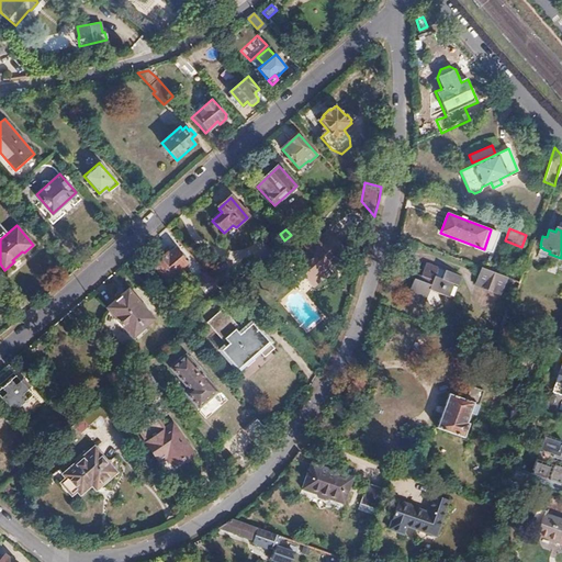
[(293,260),(315,285),(336,269),(333,266),(350,251),(332,229),(315,243),(311,237),(296,249),(301,254),(293,260)]
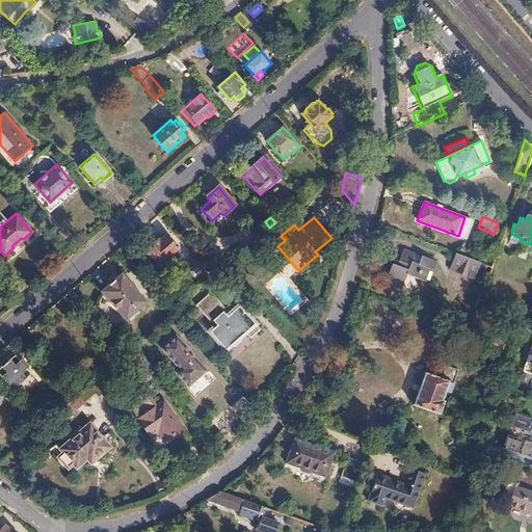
[(517,246),(520,240),(521,238),(514,236),(514,235),(511,234),(510,233),(507,242),(517,246)]
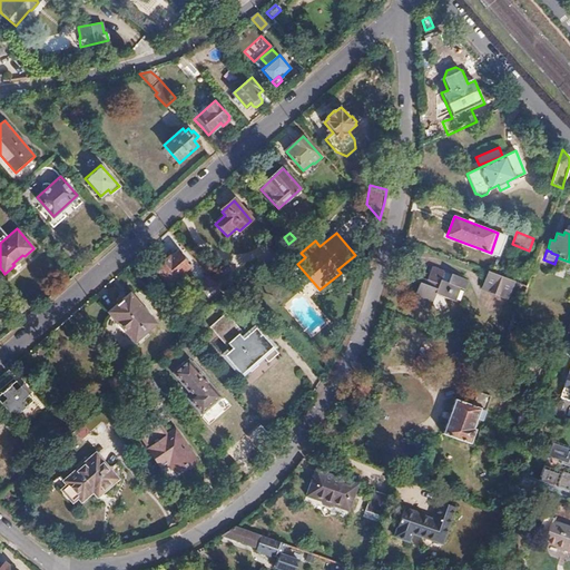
[(168,286),(190,266),(177,252),(170,257),(169,256),(154,269),(168,286)]
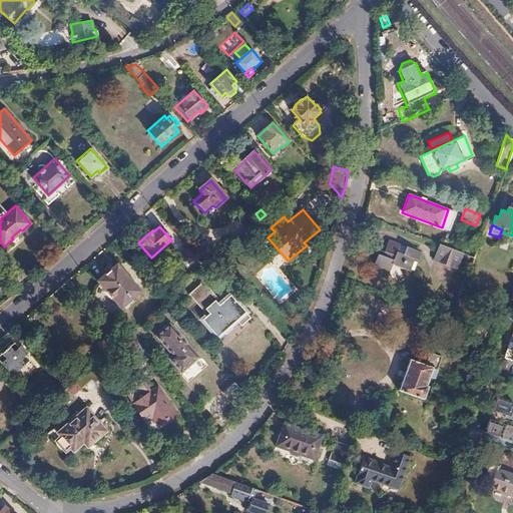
[(388,239),(384,251),(385,252),(383,258),(377,254),(371,272),(387,278),(392,265),(409,272),(414,259),(397,251),(400,243),(388,239)]
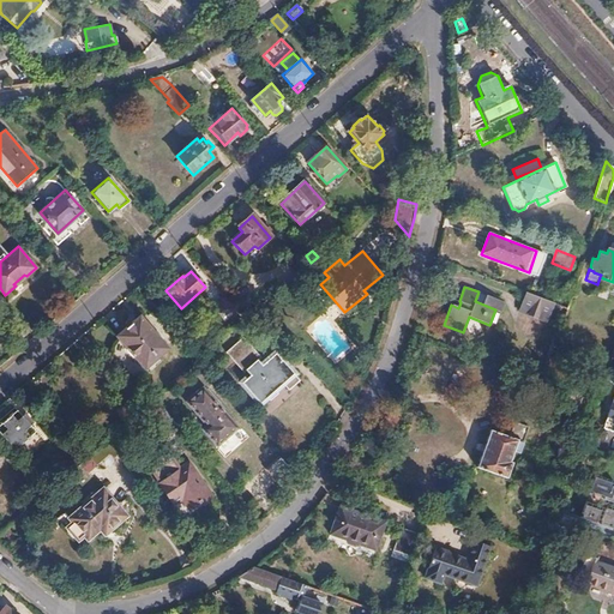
[(203,296),(212,306),(220,299),(209,289),(203,296)]
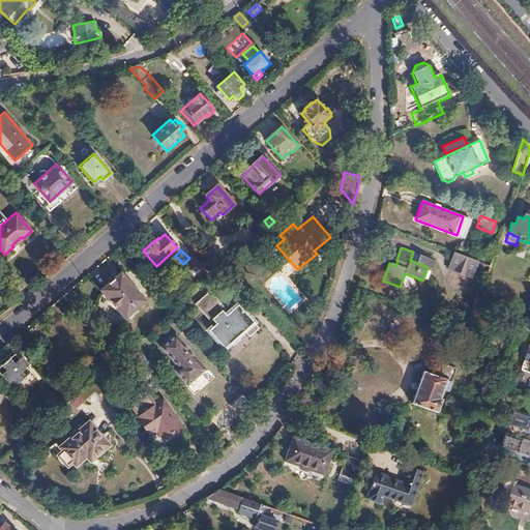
[(477,276),(481,264),(463,257),(453,253),(447,268),(471,277),(472,274),(477,276)]
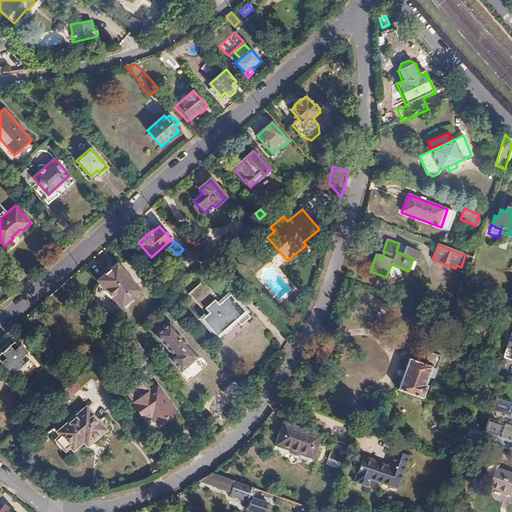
[(382,257),(384,252),(383,251),(374,247),(372,252),(376,254),(382,257)]
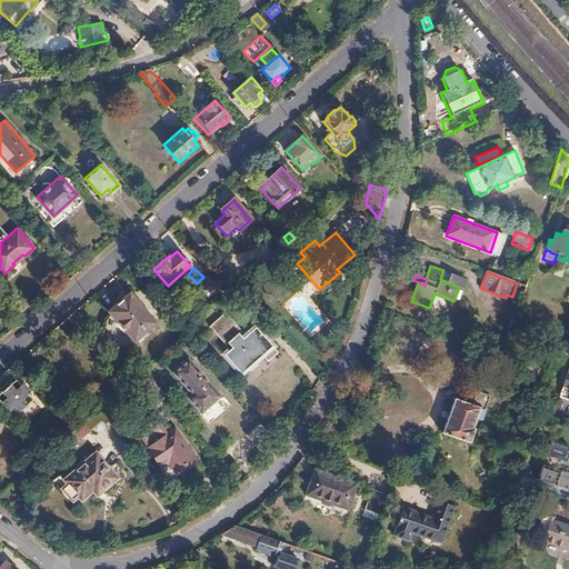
[(207,297),(218,287),(208,276),(197,286),(207,297)]
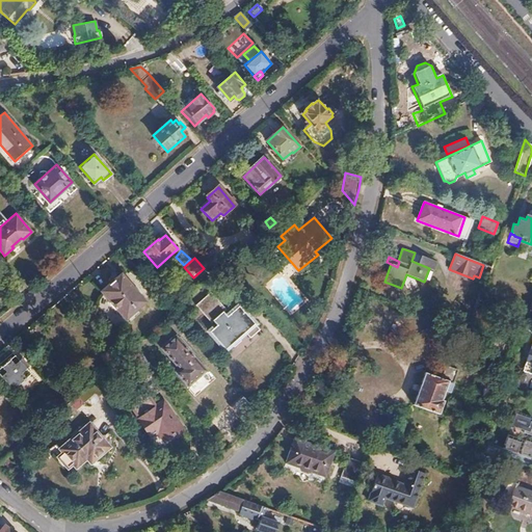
[(145,302),(121,274),(101,292),(109,300),(109,301),(109,303),(110,306),(112,308),(114,309),(116,310),(125,319),(145,302)]
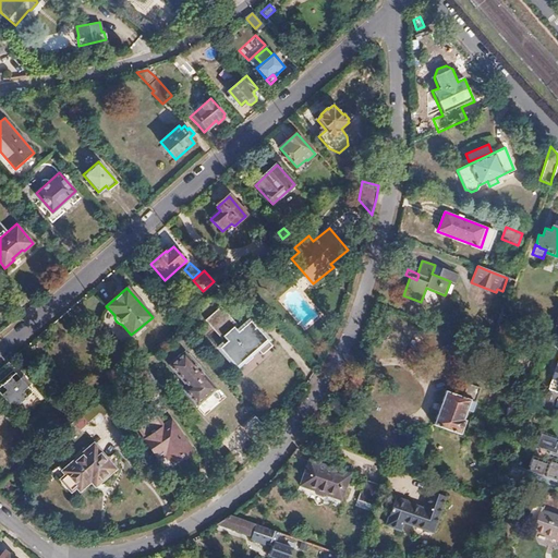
[(242,329),(221,306),(206,320),(228,344),(220,351),(246,379),(278,350),(252,320),(242,329)]
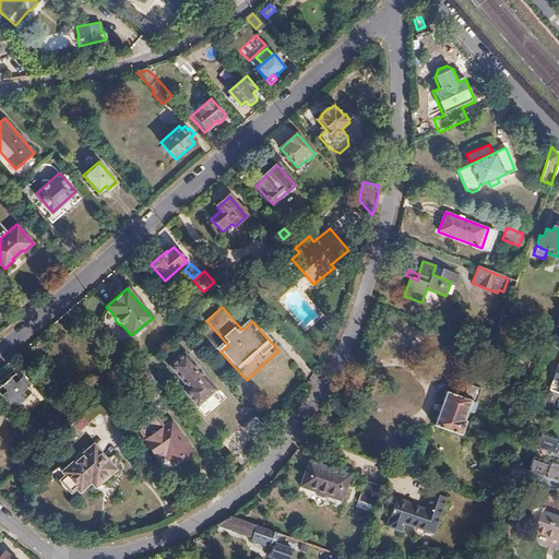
[(520,348),(522,342),(498,332),(495,340),(520,348)]
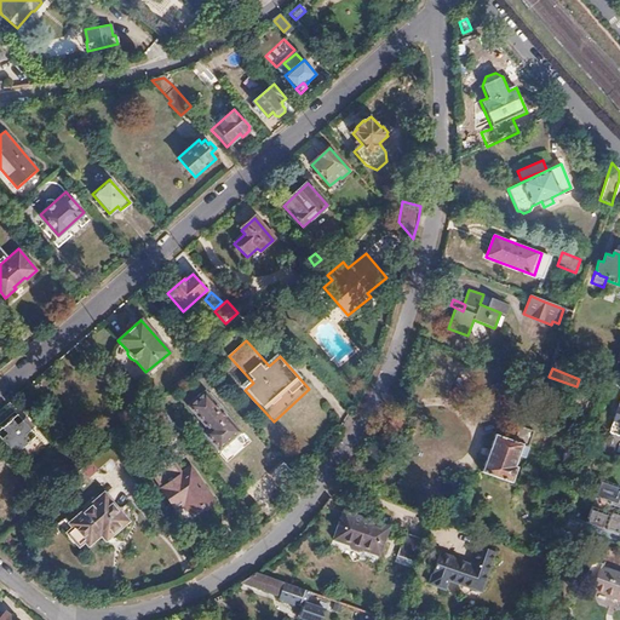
[(241,434),(205,391),(188,406),(210,431),(204,435),(219,453),(241,434)]
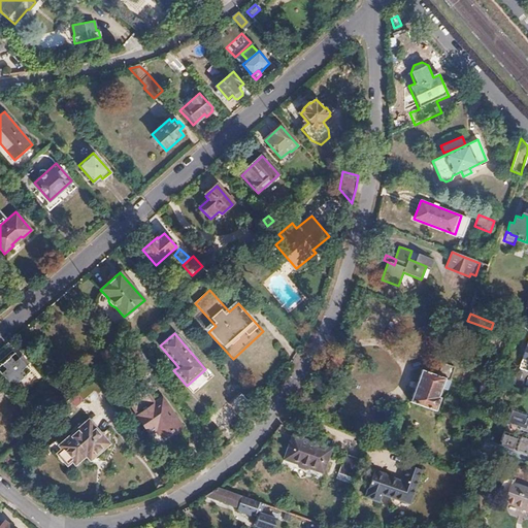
[(527,339),(518,368),(527,370),(527,339)]
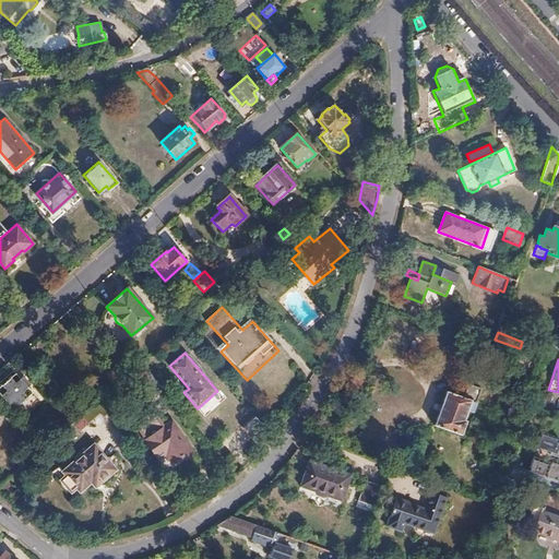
[(156,385),(139,364),(130,372),(146,393),(156,385)]
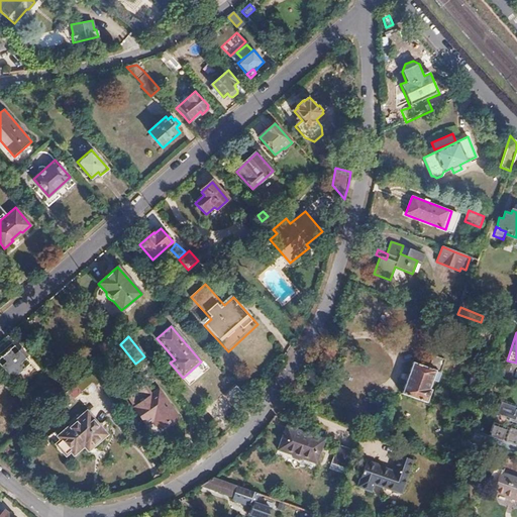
[(29,364),(13,345),(0,357),(0,365),(12,379),(29,364)]
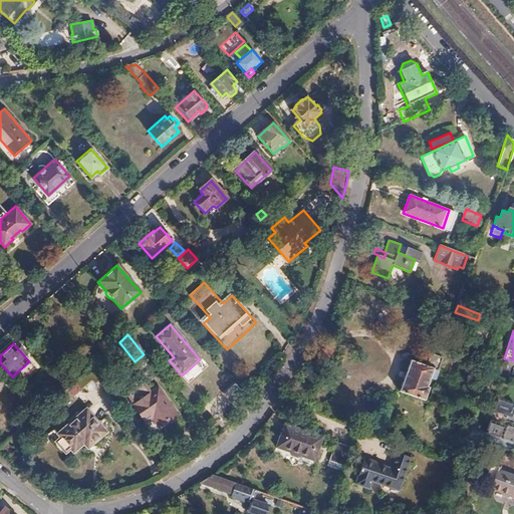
[(410,360),(399,392),(425,401),(429,389),(427,388),(430,377),(435,379),(437,372),(442,358),(430,354),(426,366),(410,360)]
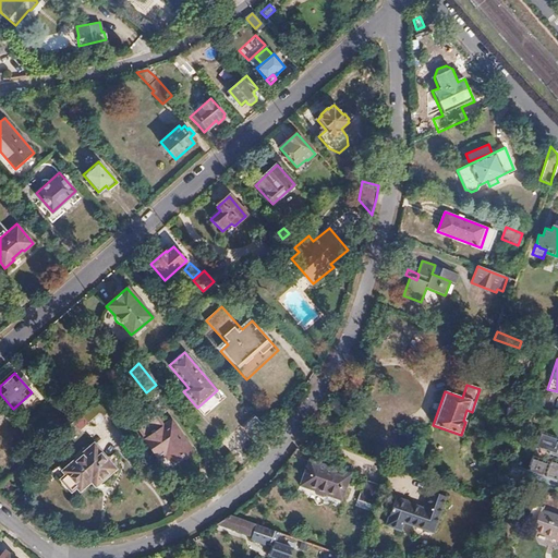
[(110,410),(101,397),(81,414),(87,422),(98,412),(100,412),(104,415),(110,410)]
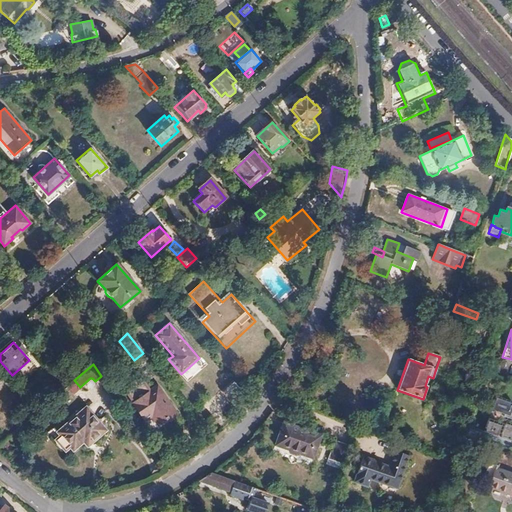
[(175,415),(159,391),(158,392),(154,386),(147,390),(141,381),(136,386),(132,381),(125,385),(124,389),(132,401),(131,402),(142,420),(150,415),(156,424),(165,418),(167,421),(175,415)]
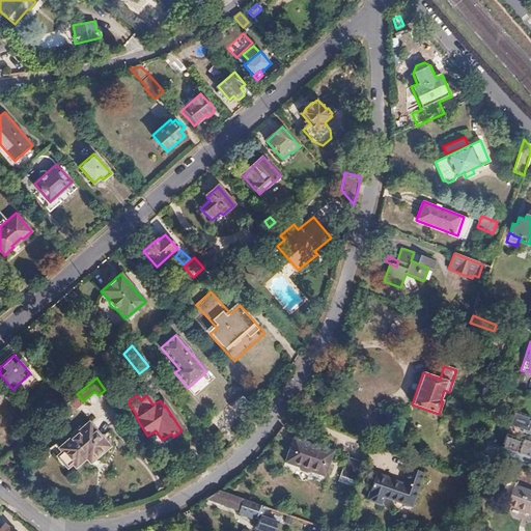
[(252,407),(244,398),(242,395),(229,406),(240,417),(252,407)]
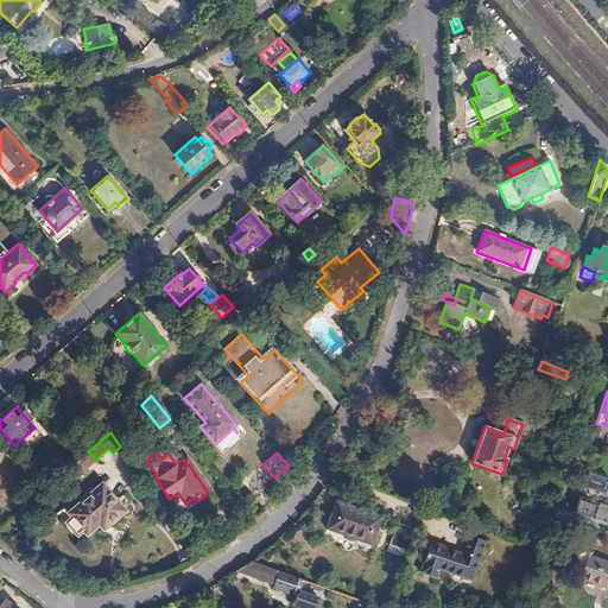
[(74,476),(86,467),(78,460),(68,470),(74,476)]
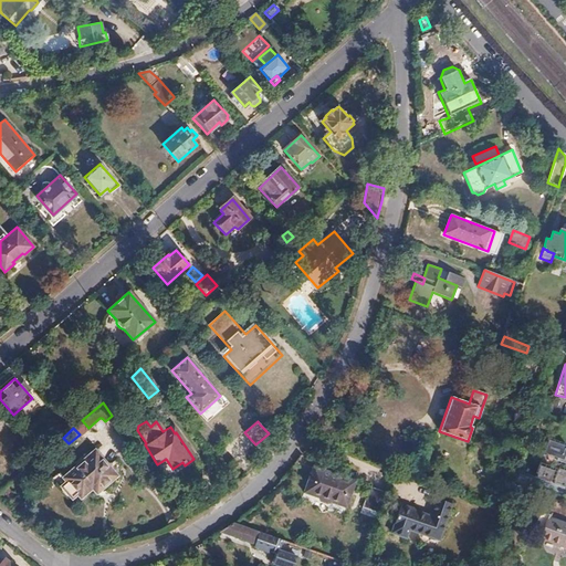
[(565,442),(548,437),(543,454),(565,462),(565,442)]
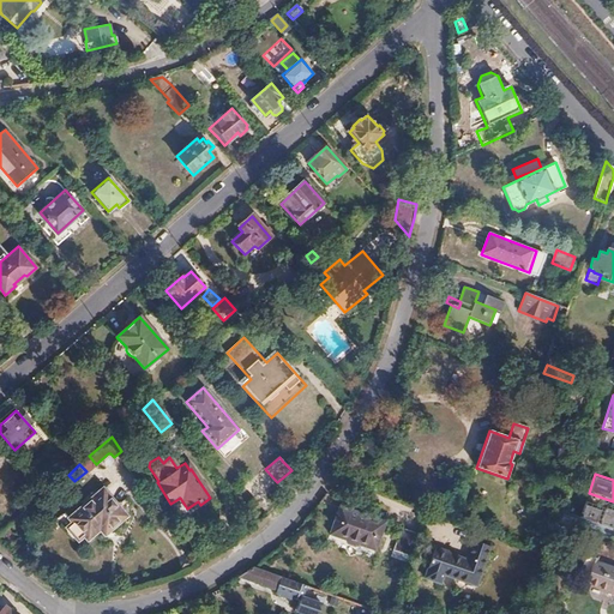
[(102,489),(68,519),(88,541),(100,530),(104,535),(126,517),(102,489)]
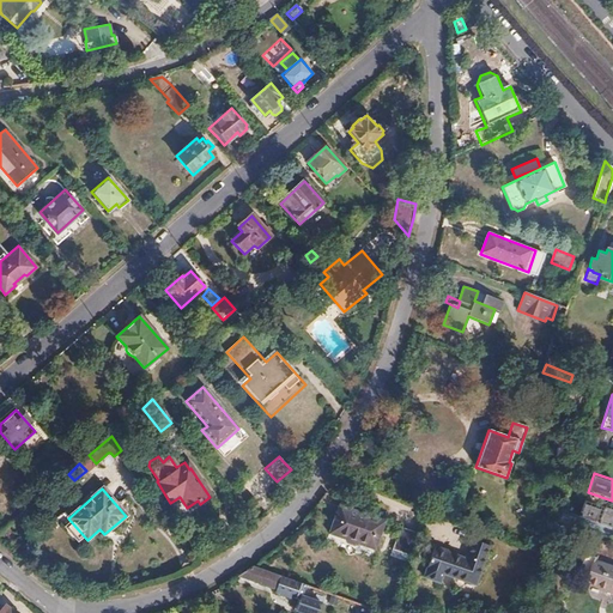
[(584,501),(578,520),(612,532),(612,507),(607,505),(605,509),(584,501)]
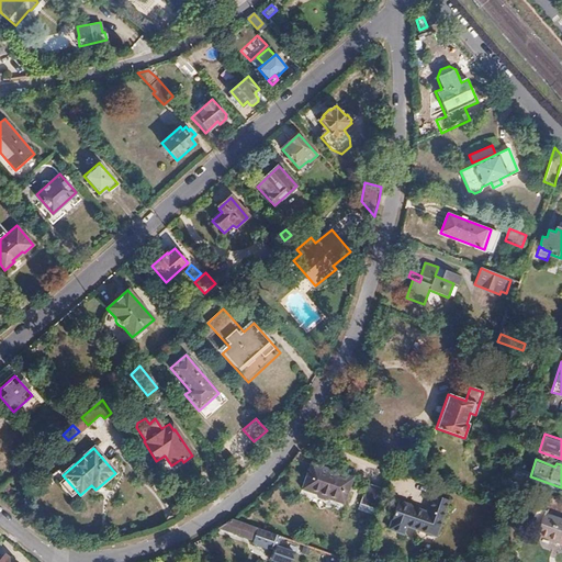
[(343,502),(352,476),(312,461),(302,486),(317,492),(316,494),(327,498),(328,496),(343,502)]
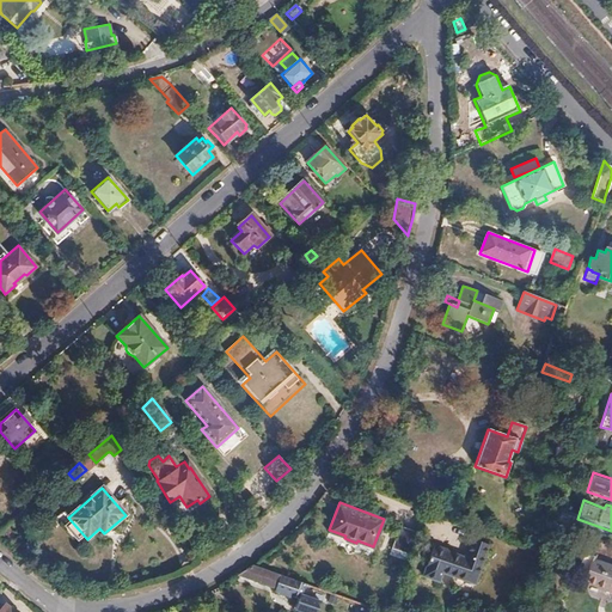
[(417,531),(401,525),(392,546),(410,554),(417,531)]
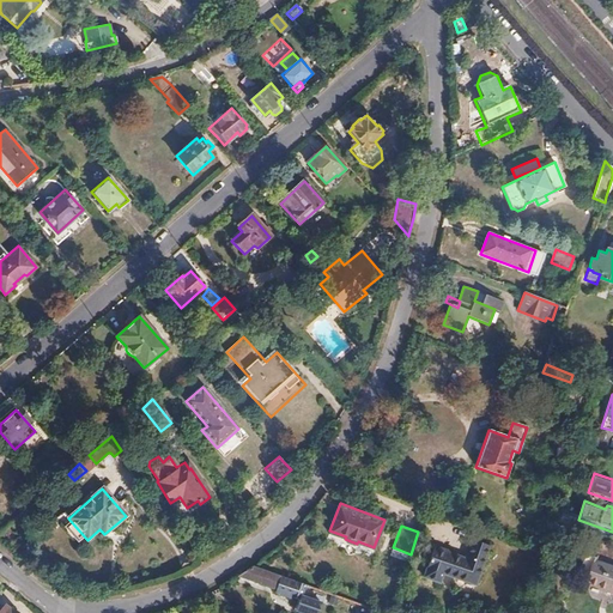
[(477,584),(490,546),(473,540),(466,558),(448,551),(448,550),(436,546),(425,576),(441,582),(444,572),(477,584)]
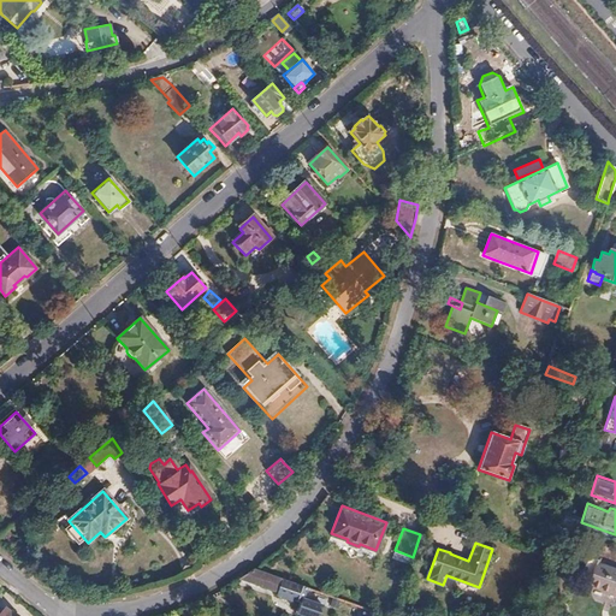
[(410,563),(413,557),(395,550),(392,556),(410,563)]
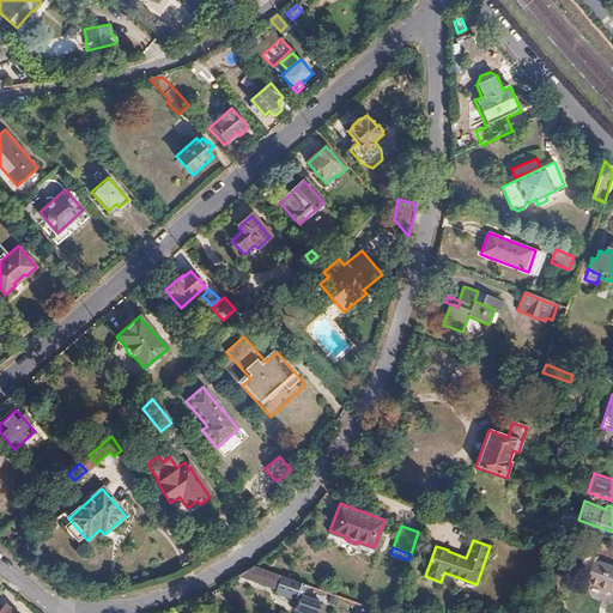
[(612,590),(612,565),(594,559),(586,582),(612,590)]
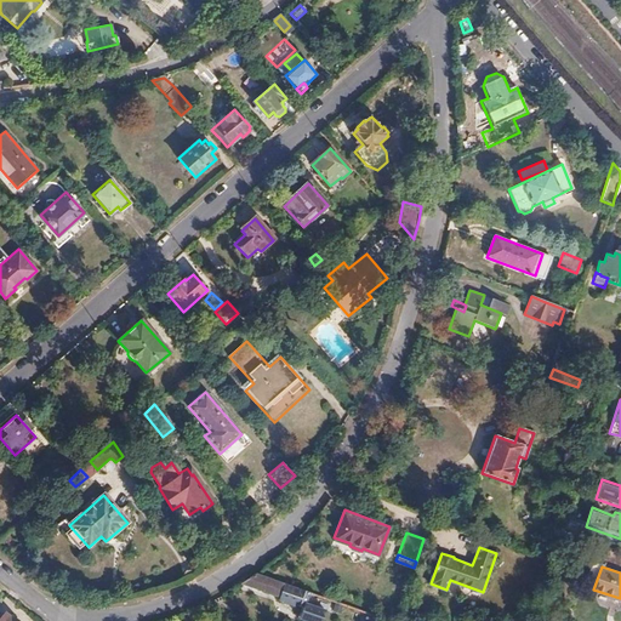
[(302,603),(306,592),(255,574),(250,577),(240,584),(278,597),(278,599),(300,608),(297,617),(308,620),(317,620),(322,610),(302,603)]
